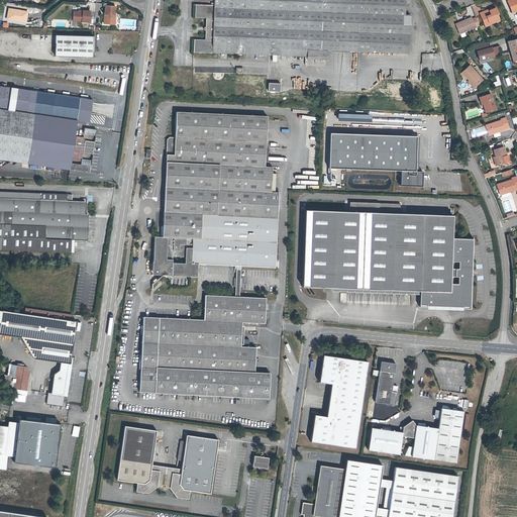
[(403,15),(403,10),(403,0),(195,0),(214,1),(213,5),(195,4),(195,17),(206,17),(205,39),(194,39),(193,53),(273,56),(276,56),(307,57),(307,49),(326,50),(408,54),(409,15),(403,15)]
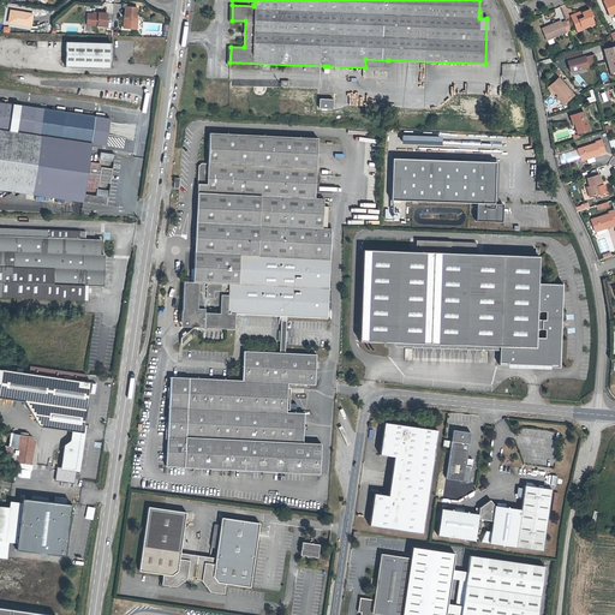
[(614,0),(605,0),(603,1),(609,15),(614,12),(614,0)]
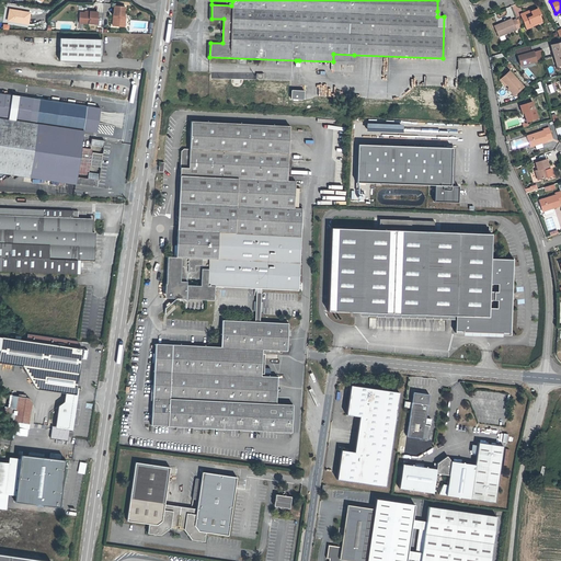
[(125,16),(125,7),(114,6),(113,15),(115,15),(114,20),(113,20),(113,25),(122,26),(123,22),(125,22),(126,16),(125,16)]
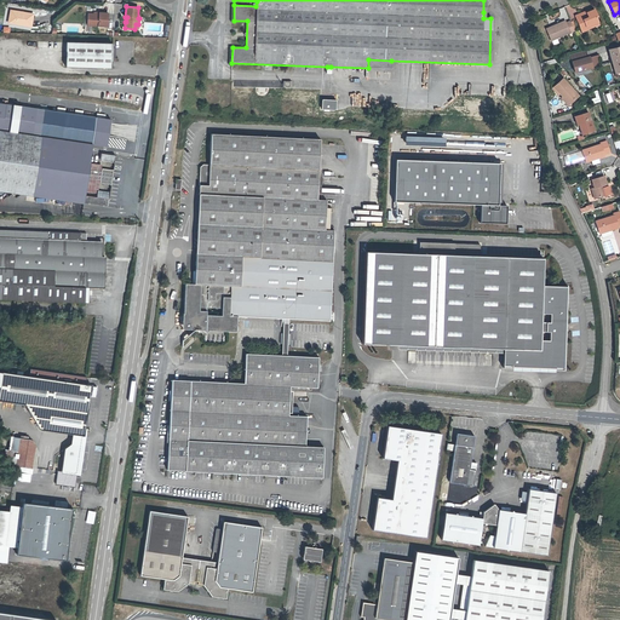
[(598,22),(596,17),(597,16),(595,10),(591,11),(586,13),(586,11),(580,13),(581,16),(577,18),(583,32),(587,29),(586,27),(598,22)]
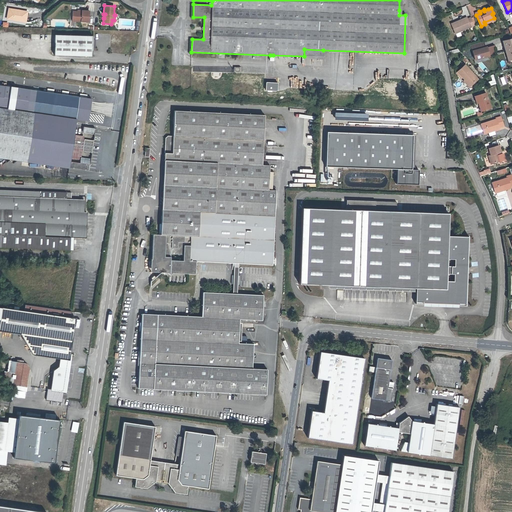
[(7,19),(26,22),(27,12),(19,10),(19,11),(9,9),(7,19)]
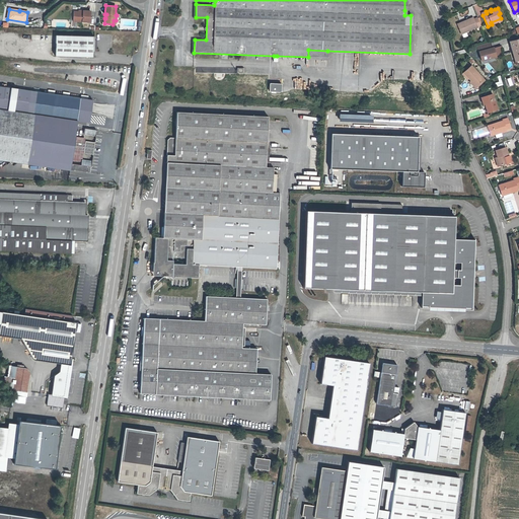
[(73,21),(90,22),(91,11),(81,10),(81,12),(79,12),(74,11),(73,21)]
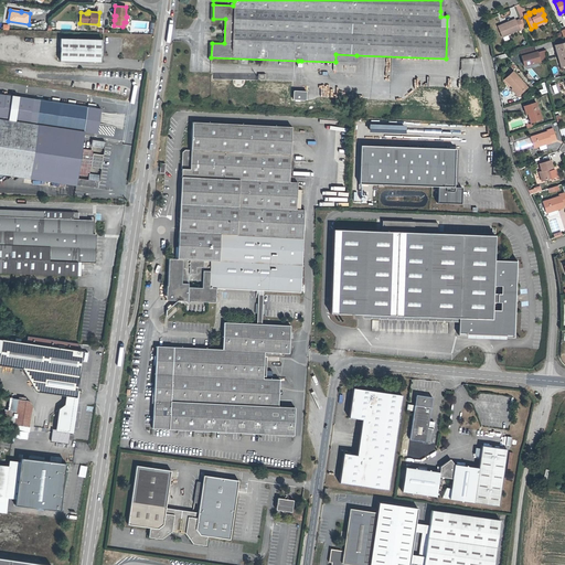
[(523,28),(523,27),(520,20),(520,19),(515,21),(515,19),(498,27),(502,38),(523,28)]
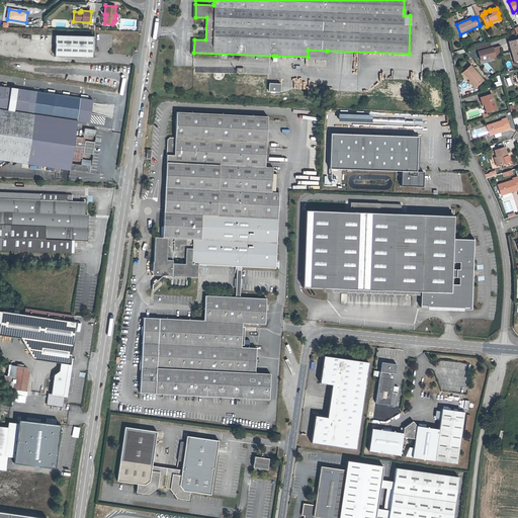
[(55,56),(93,57),(94,36),(56,35),(55,56)]
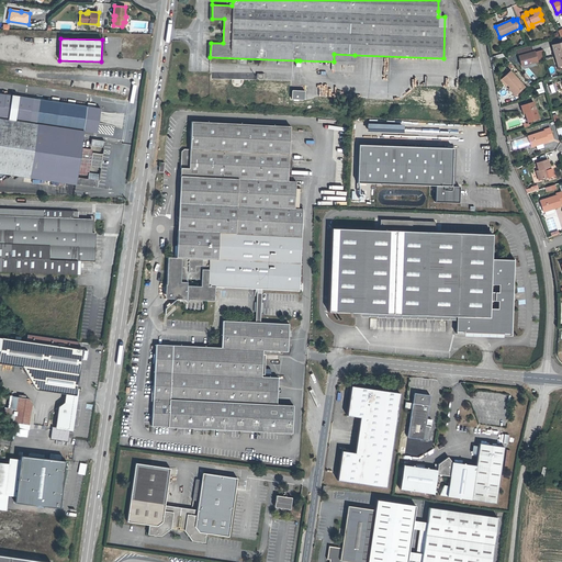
[(561,42),(552,45),(554,53),(558,66),(561,65),(561,42)]
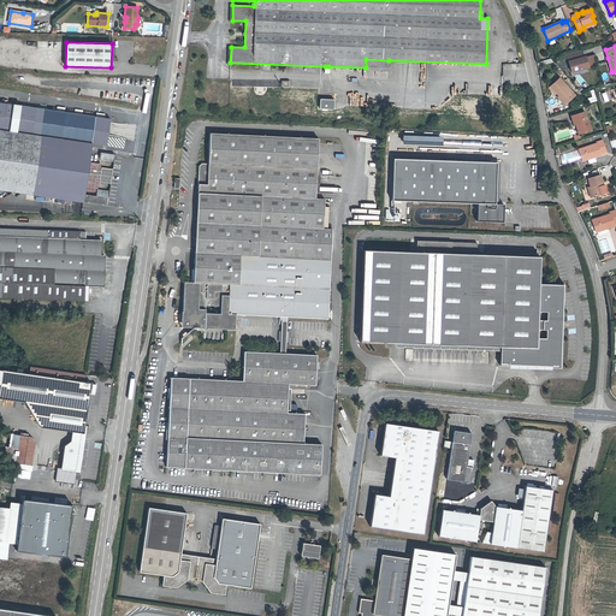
[(581,51),(566,55),(570,73),(588,69),(588,67),(598,64),(596,55),(586,58),(586,55),(582,57),(581,51)]
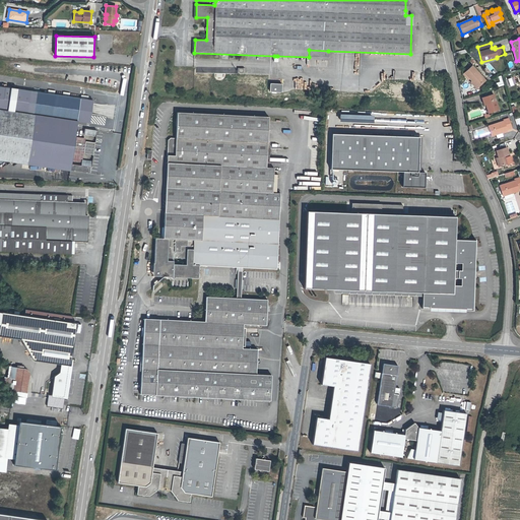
[(484,80),(472,66),(464,73),(471,80),(477,86),(484,80)]
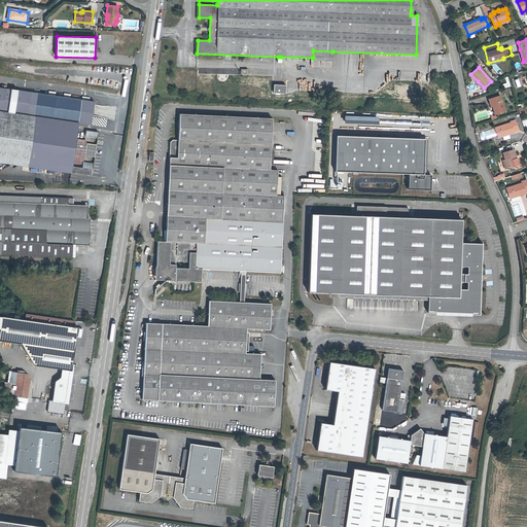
[(484,88),(478,81),(470,74),(469,75),(477,83),(482,90),(484,88)]
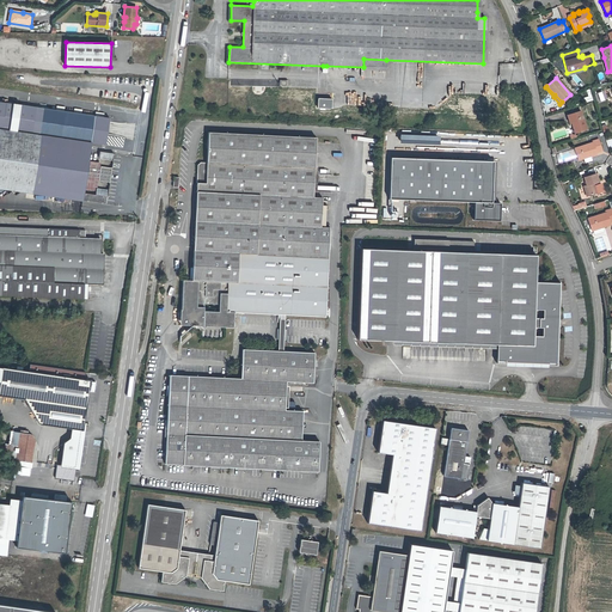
[(331,109),(331,99),(318,98),(317,108),(331,109)]
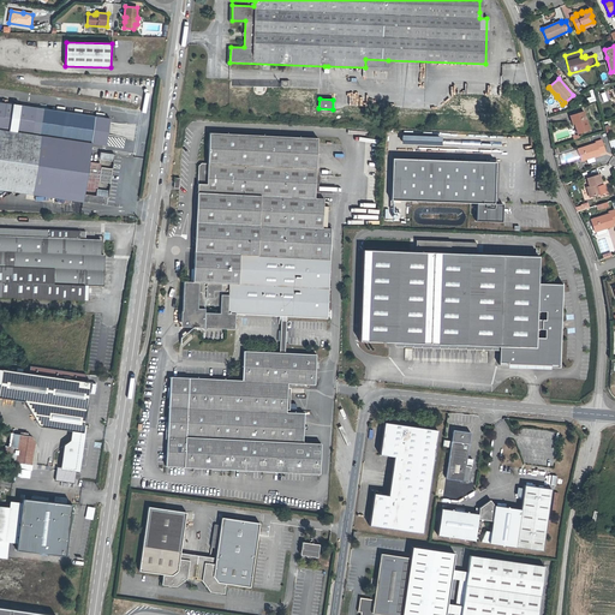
[(28,107),(0,102),(0,181),(83,195),(89,150),(90,150),(91,143),(106,145),(111,119),(47,109),(28,107)]
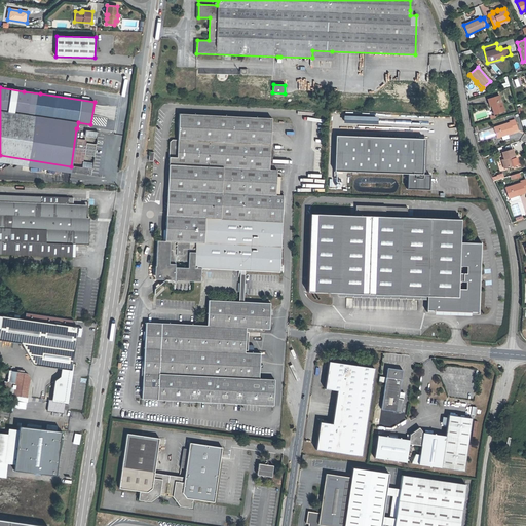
[(504,111),(499,95),(489,98),(491,105),(491,106),(494,114),(504,111)]
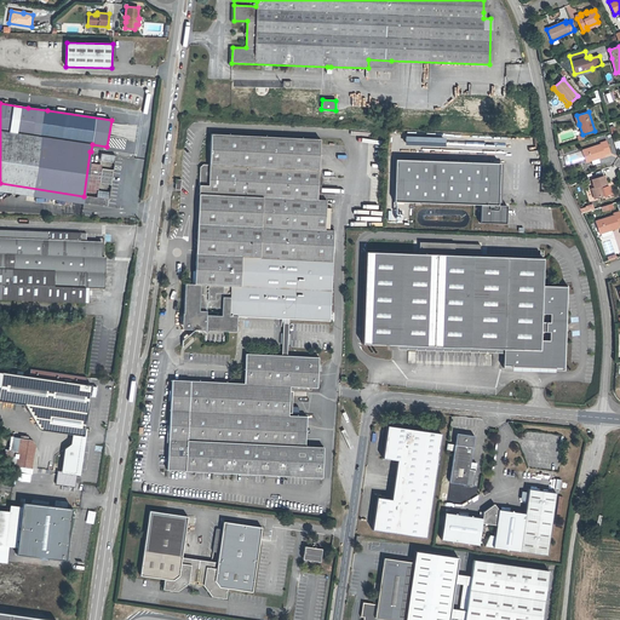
[(329,321),(334,230),(329,230),(325,230),(326,208),(327,200),(317,200),(320,139),(211,133),(210,165),(204,165),(200,167),(194,285),(185,283),(184,314),(185,314),(185,316),(187,319),(187,320),(185,322),(184,323),(184,325),(184,326),(184,327),(185,328),(187,328),(188,329),(189,328),(190,328),(193,332),(195,329),(236,332),(236,316),(283,319),(288,319),(329,321)]
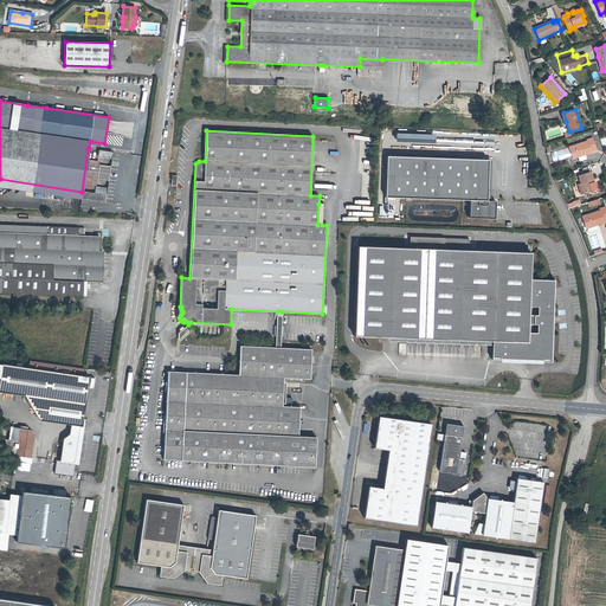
[(591,150),(597,149),(593,137),(586,140),(587,141),(569,147),(573,159),(591,153),(591,150)]
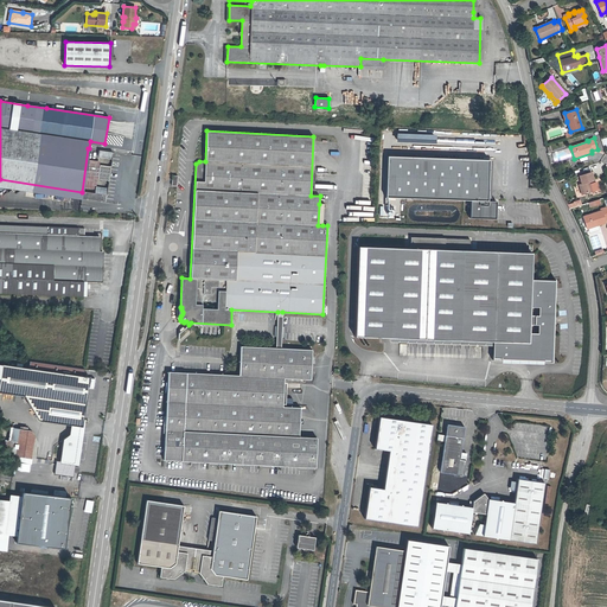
[(489,160),(388,155),(387,197),(471,200),(471,218),(496,219),(497,200),(489,200),(489,160)]
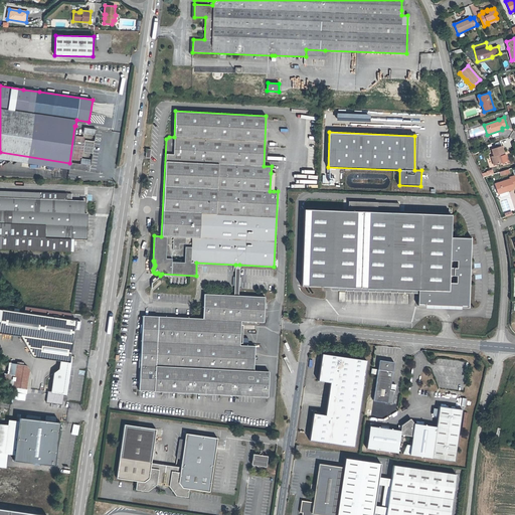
[(94,148),(95,142),(84,140),(83,152),(93,153),(94,148)]
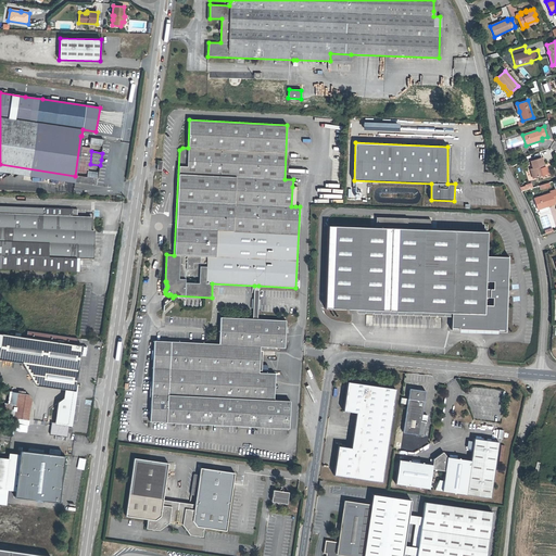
[(543,175),(540,166),(542,166),(544,165),(542,158),(531,161),(533,168),(530,169),(533,178),(543,175)]
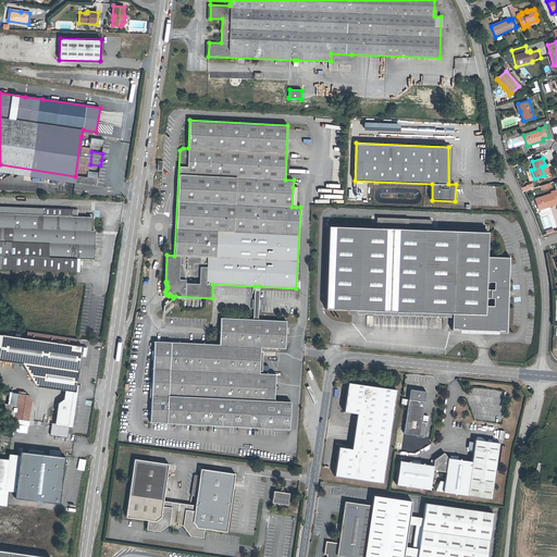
[(75,176),(0,164),(0,172),(74,183),(75,176)]
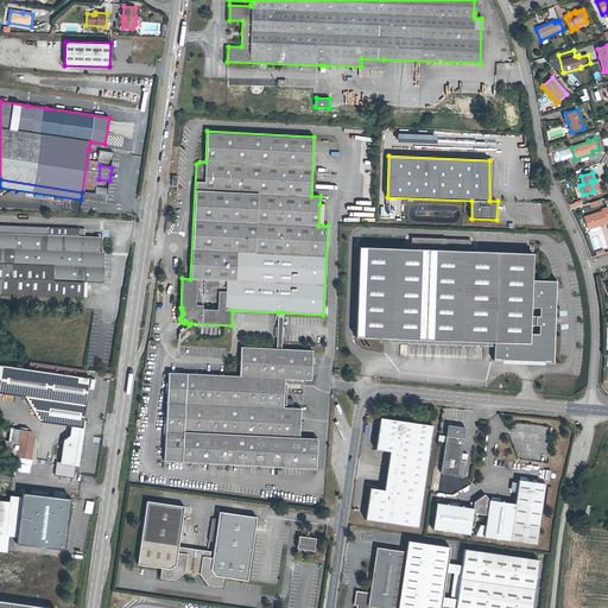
[(606,221),(607,219),(607,208),(602,209),(602,211),(584,217),(588,229),(607,223),(606,221)]
